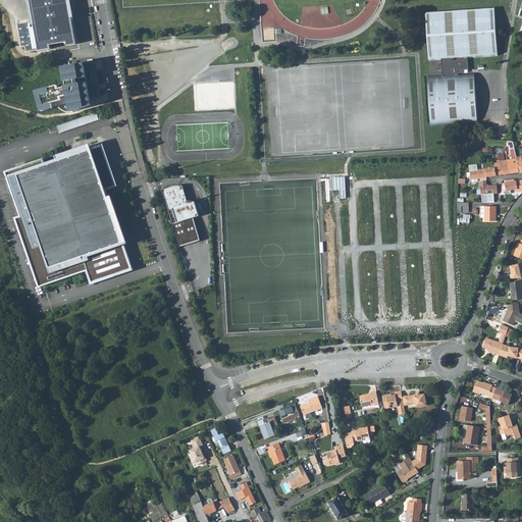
[(19,0),(22,1),(23,1),(23,4),(33,52),(45,51),(45,47),(67,43),(67,47),(76,45),(69,0),(19,0)]
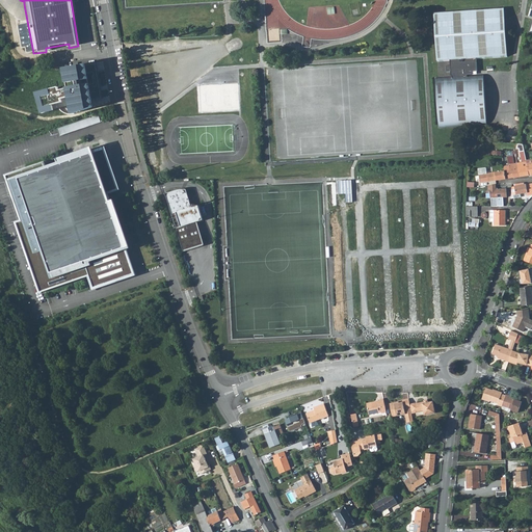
[(506,21),(505,11),(435,15),(439,62),(451,61),(451,68),(447,68),(447,73),(451,73),(451,77),(432,78),(435,129),(489,126),(487,76),(478,76),(473,76),(473,73),(478,73),(477,60),(507,58),(506,25),(506,21)]
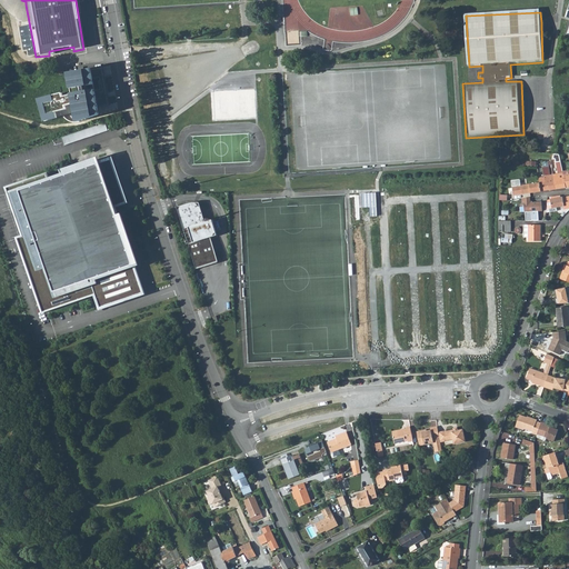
[(65,95),(40,101),(47,123),(61,120),(60,118),(78,113),(80,125),(103,118),(96,70),(69,75),(73,97),(67,99),(65,95)]
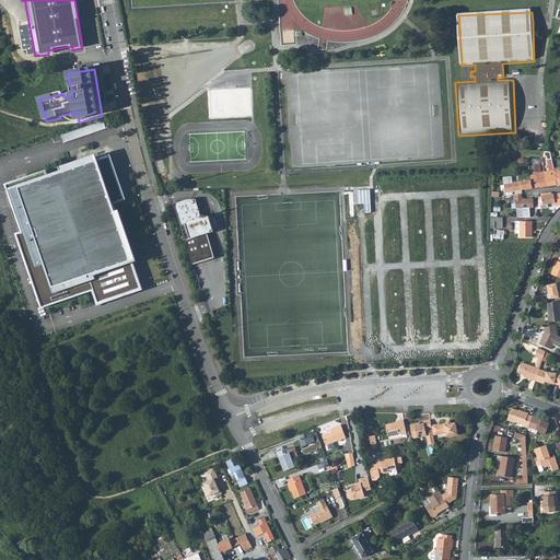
[(83,128),(85,136),(107,127),(104,120),(83,128)]
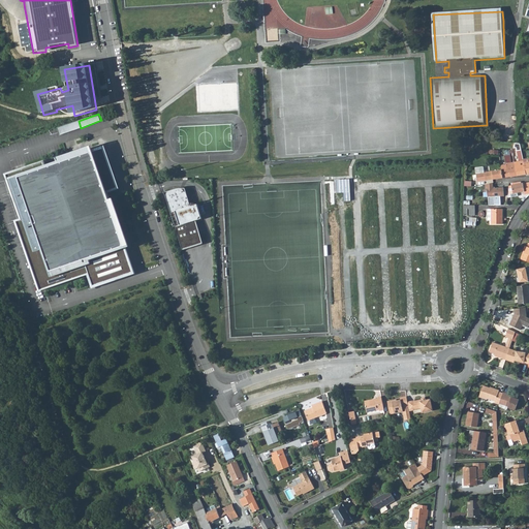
[(519,159),(523,158),(520,144),(515,144),(515,148),(517,148),(517,151),(519,159)]
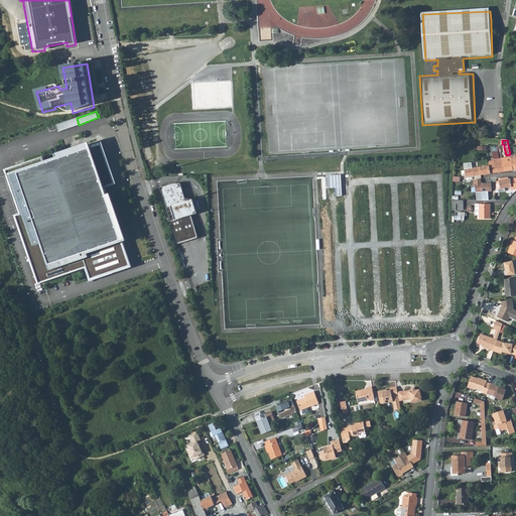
[(109,179),(98,145),(15,173),(28,212),(20,215),(41,274),(85,260),(91,278),(130,265),(102,182),(109,179)]
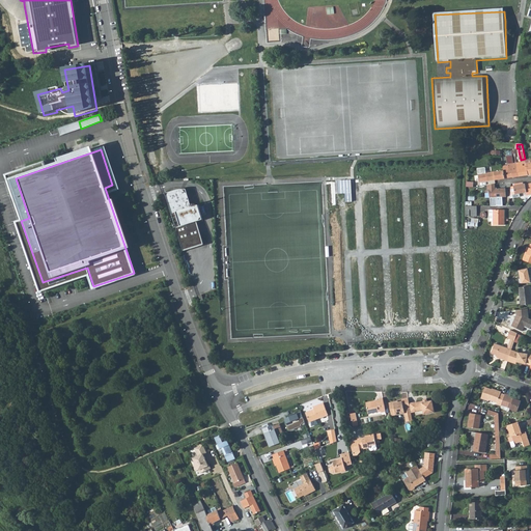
[(511,170),(512,176),(512,177),(519,176),(516,163),(515,163),(512,163),(511,156),(506,157),(508,165),(509,170),(511,170)]
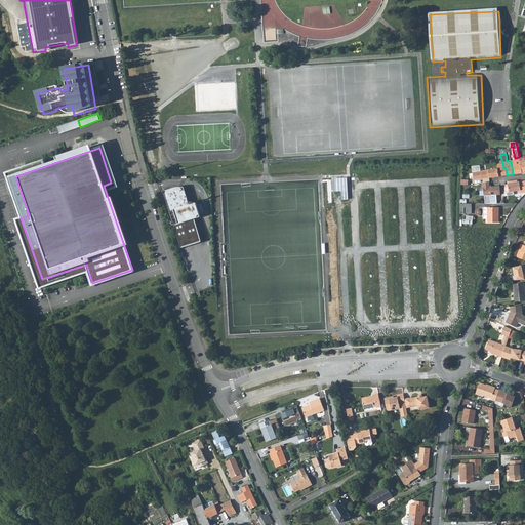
[(515,160),(511,161),(513,174),(522,173),(520,162),(520,160),(515,160)]
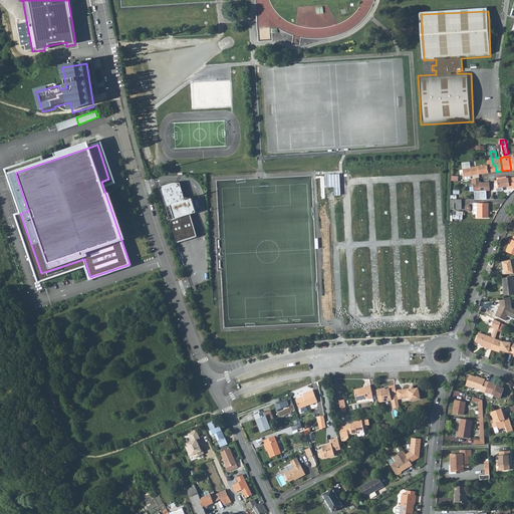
[(492,160),(487,161),(488,166),(489,173),(496,172),(496,171),(495,165),(493,165),(492,160)]
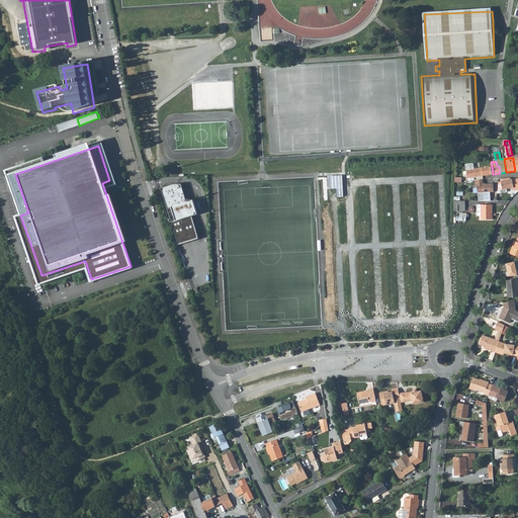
[(493,174),(492,167),(466,170),(467,178),(493,174)]
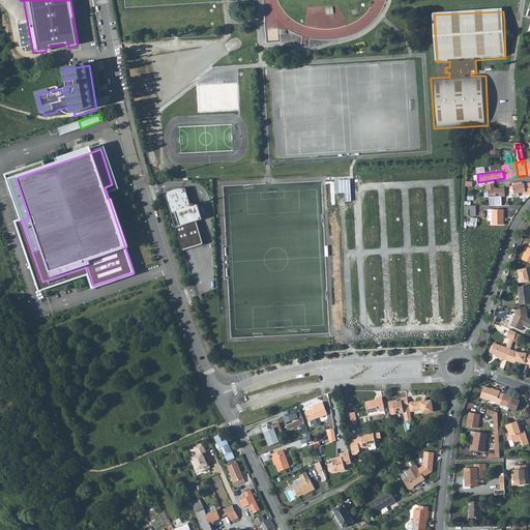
[(351,199),(349,177),(336,178),(337,190),(344,190),(344,199),(351,199)]
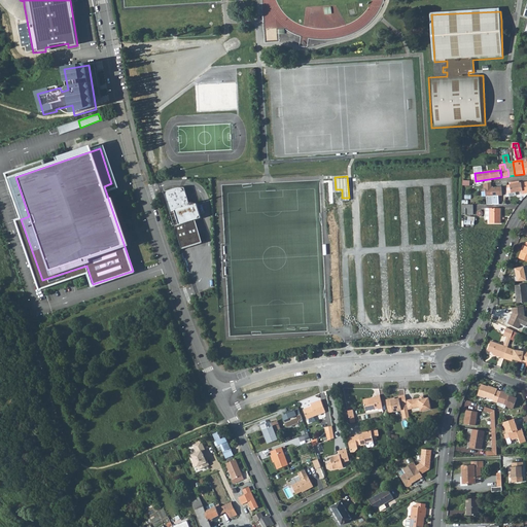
[(522,191),(523,194),(526,192),(526,181),(524,182),(520,183),(519,181),(515,181),(514,181),(514,184),(510,184),(512,192),(522,191)]
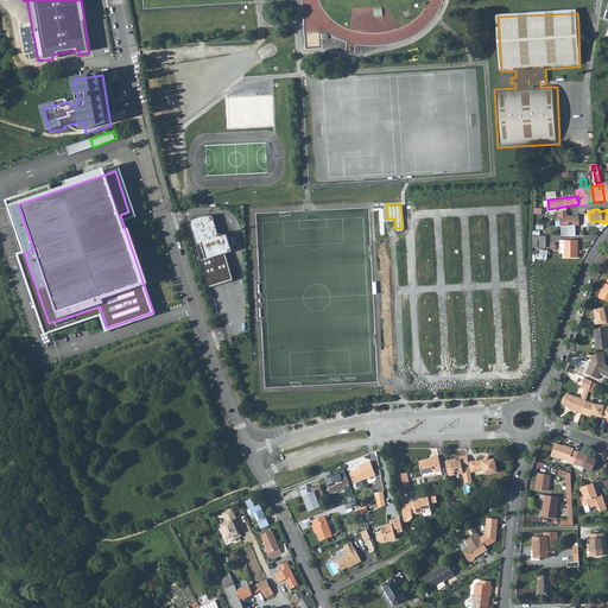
[(561,236),(570,235),(570,227),(581,226),(581,216),(569,216),(569,210),(558,213),(558,217),(559,217),(559,227),(561,227),(561,236)]
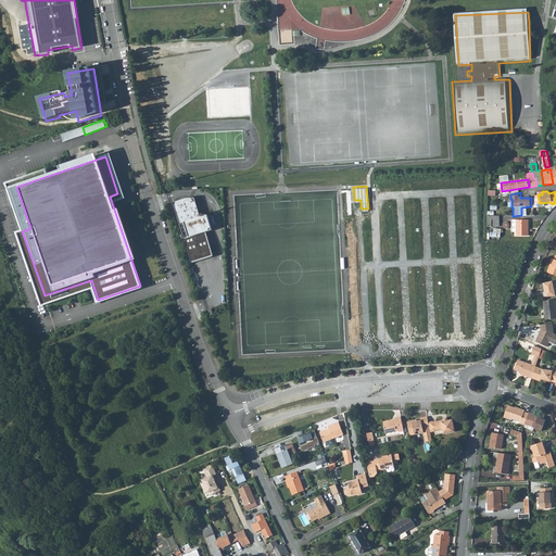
[(201,216),(194,197),(174,203),(180,223),(186,222),(190,236),(185,238),(192,261),(213,254),(206,234),(213,231),(207,214),(201,216)]
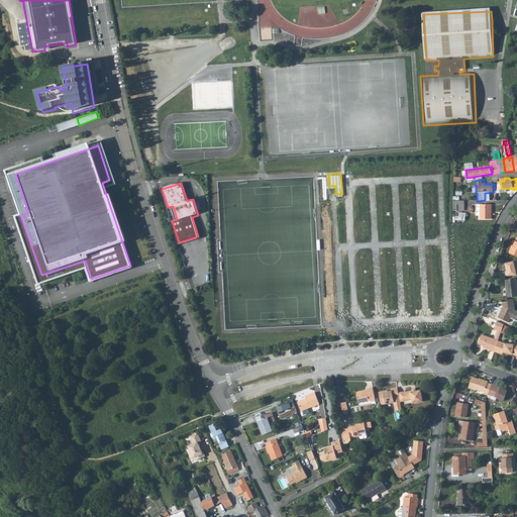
[(453,211),(464,211),(466,201),(453,201),(453,205),(453,210),(453,211)]
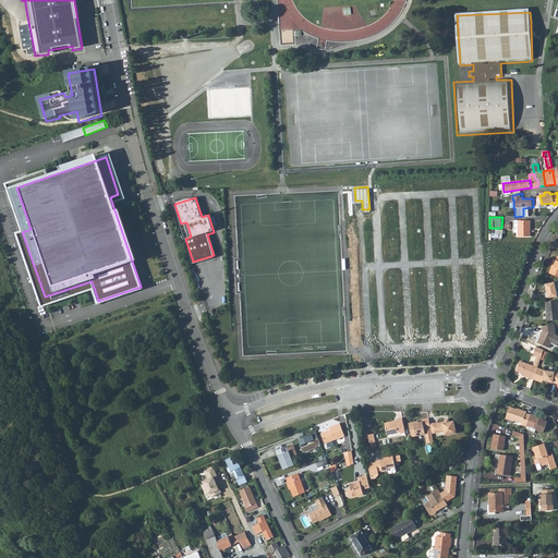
[(519,237),(531,237),(531,220),(519,220),(519,221),(519,232),(519,237)]
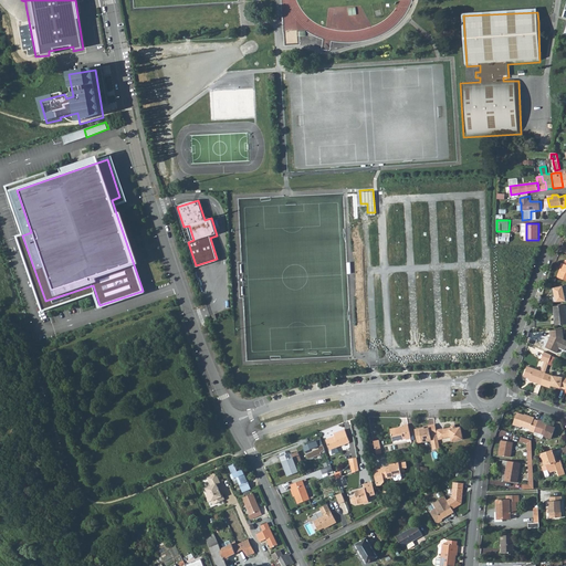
[(503,232),(503,236),(500,236),(499,241),(511,241),(511,232),(503,232)]
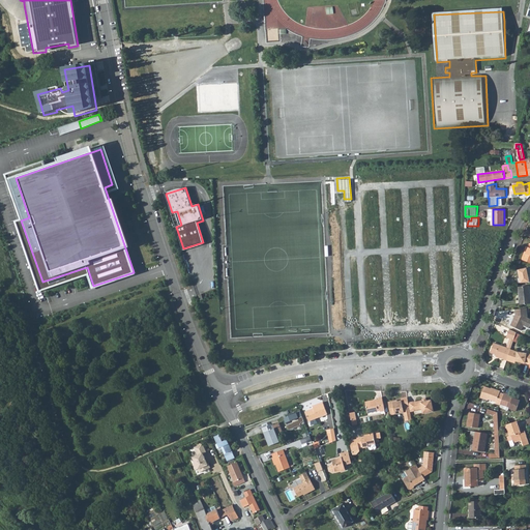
[(529,303),(529,296),(529,287),(518,288),(520,305),(529,303)]
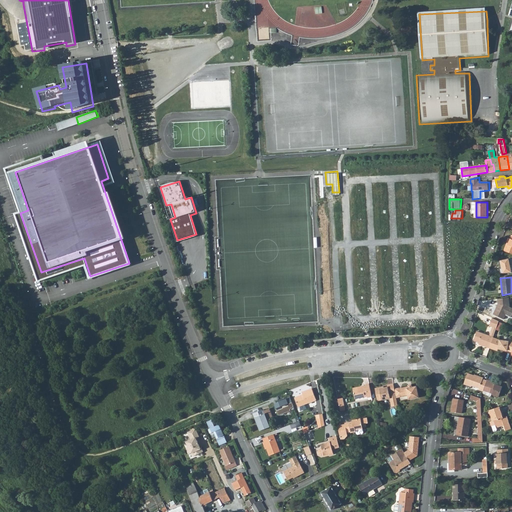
[(509,298),(497,299),(498,304),(493,314),(503,319),(505,314),(509,316),(511,311),(511,307),(509,307),(509,298)]
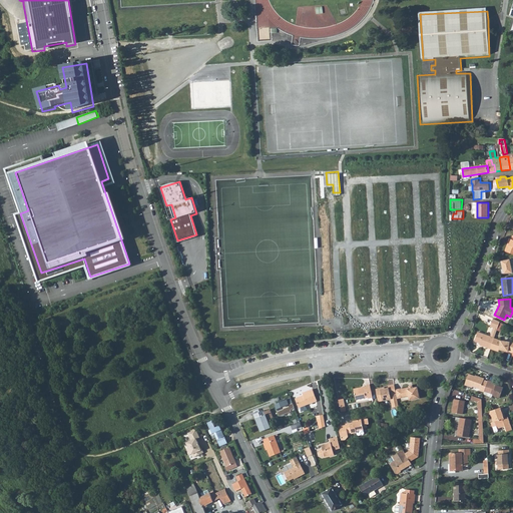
[(492,318),(489,326),(493,328),(496,329),(499,322),(492,318)]
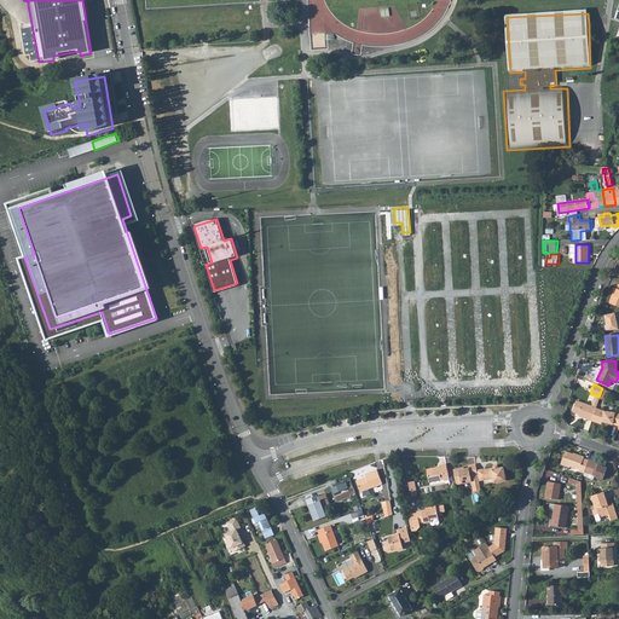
[(591,405),(576,399),(571,411),(578,414),(577,416),(591,420),(596,406),(591,405)]
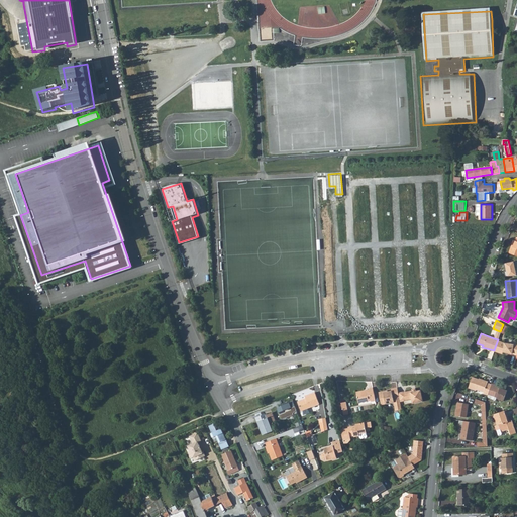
[(516,351),(516,343),(513,342),(512,343),(503,341),(500,340),(496,351),(501,353),(501,351),(510,353),(510,354),(515,356),(516,351)]
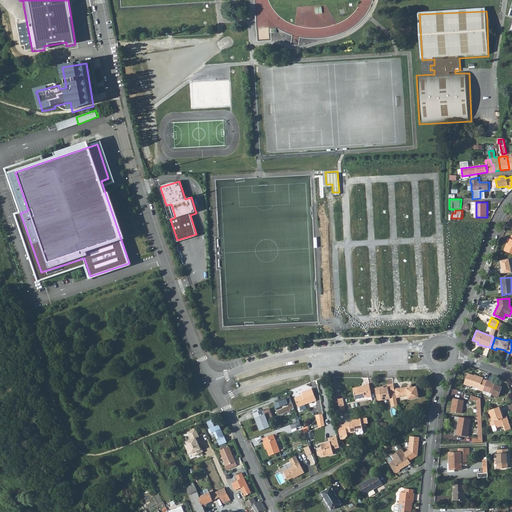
[(486,379),(482,378),(482,377),(473,374),(467,372),(463,383),(470,386),(470,385),(478,387),(477,389),(482,390),(483,390),(486,379)]
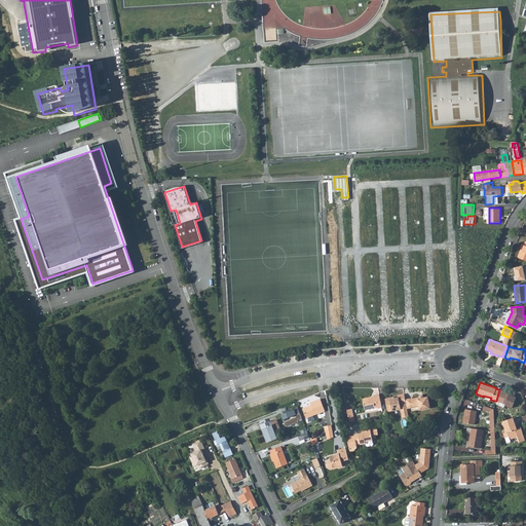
[(513,402),(515,396),(503,391),(503,390),(500,389),(499,389),(496,401),(503,403),(503,404),(510,406),(511,402),(513,402)]
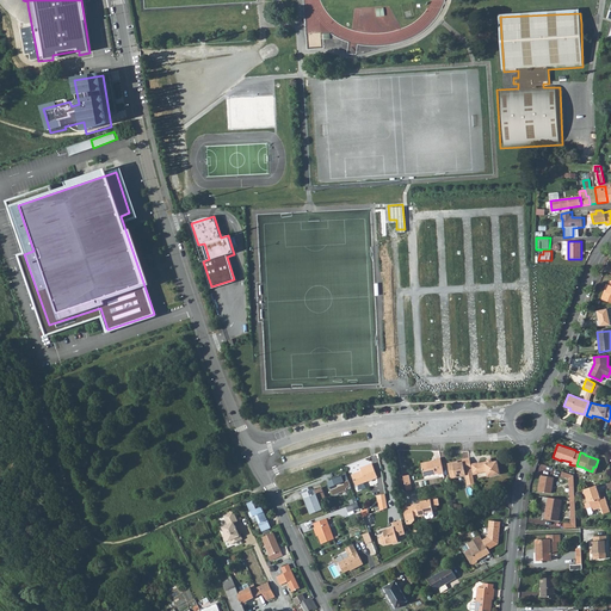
[(443,471),(440,458),(434,460),(434,461),(420,464),(423,477),(438,475),(438,473),(443,471)]
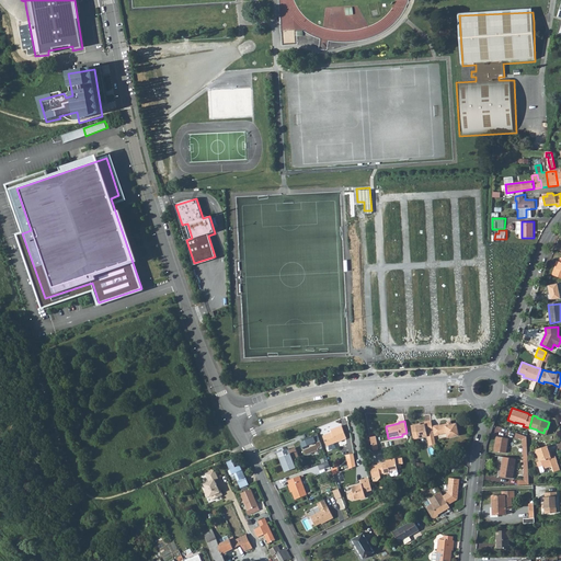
[(432,426),(431,421),(424,422),(425,425),(421,426),(416,427),(416,425),(410,426),(413,439),(427,436),(430,445),(436,444),(434,436),(432,426)]
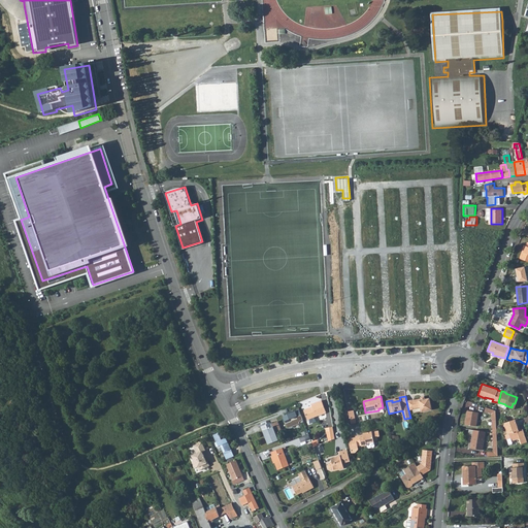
[(406,401),(408,410),(417,409),(416,408),(421,407),(422,413),(432,409),(430,398),(425,399),(425,400),(422,401),(421,399),(415,400),(415,399),(406,401)]
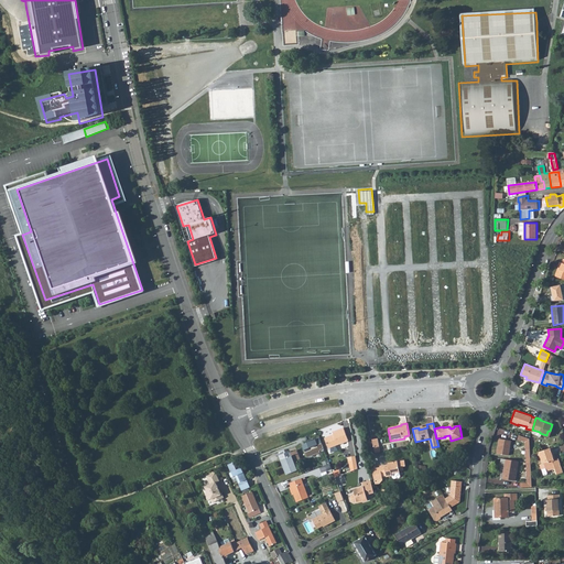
[(329,436),(323,438),(327,449),(347,442),(342,429),(331,433),(333,436),(331,437),(329,436)]
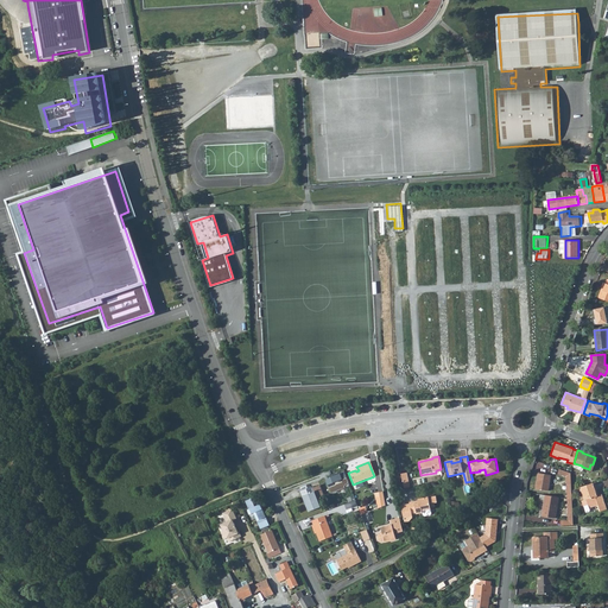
[(570,472),(561,469),(559,474),(565,475),(565,498),(571,499),(570,472)]
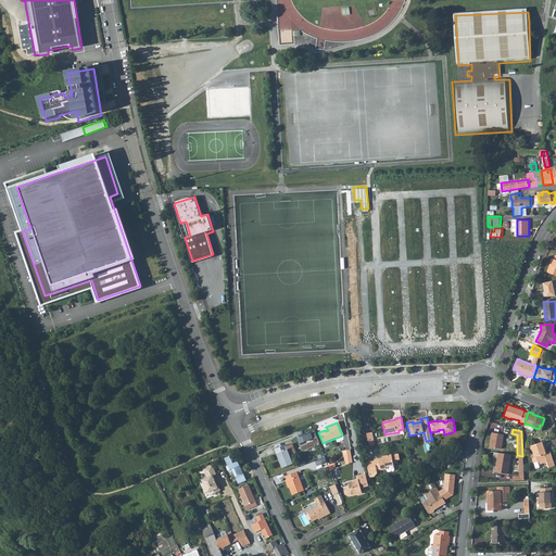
[(316,431),(299,439),(303,452),(316,446),(316,445),(319,442),(316,431)]
